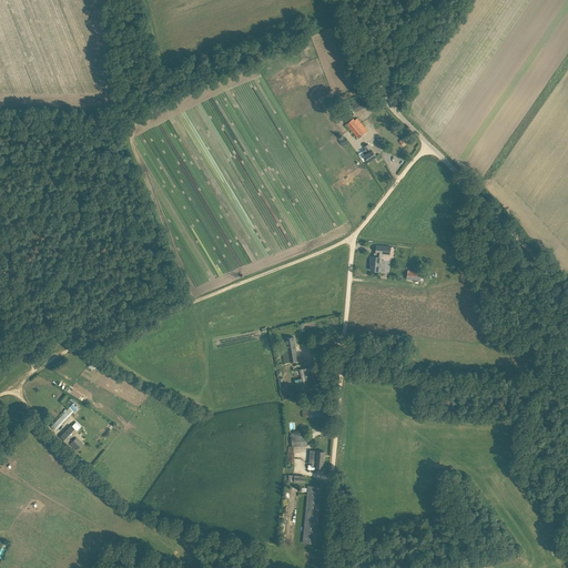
[(357,95),(351,99),(356,111),(364,108),(368,104),(363,93),(357,95)]
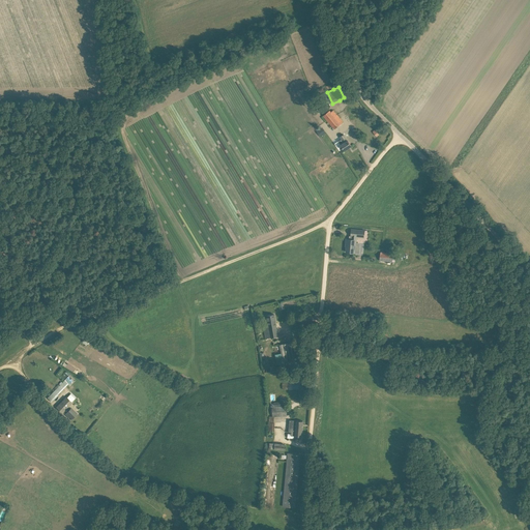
[(343,122),(332,110),(331,112),(330,110),(323,116),(334,129),(343,122)]
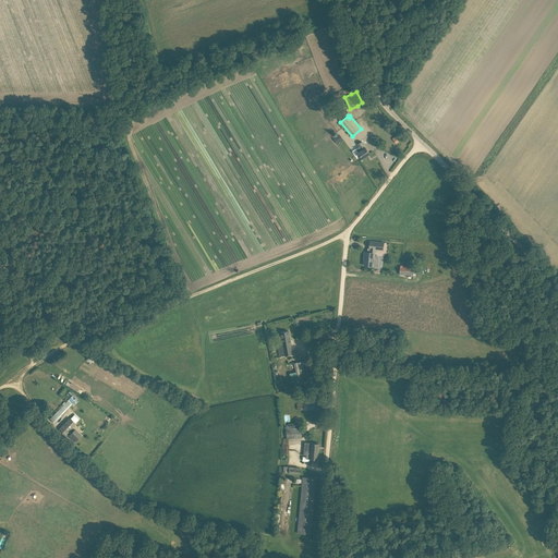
[(370,154),(368,152),(363,144),(362,141),(358,144),(360,146),(356,148),(358,150),(354,152),(360,159),(362,157),(363,158),(370,154)]
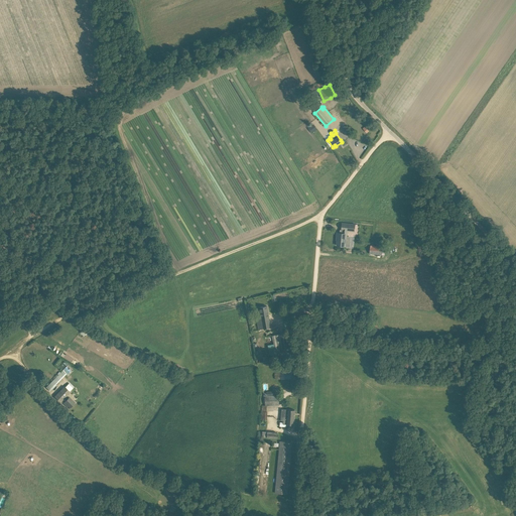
[(337,233),(336,245),(345,246),(346,237),(347,237),(348,231),(355,232),(355,224),(342,223),(342,230),(343,230),(342,233),(337,233)]
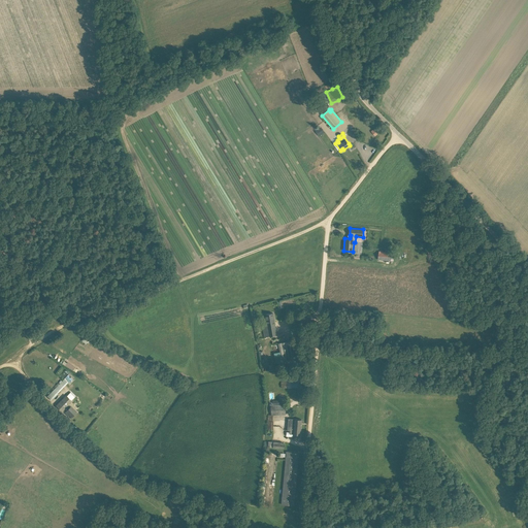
[(391,261),(392,253),(380,251),(377,259),(391,261)]
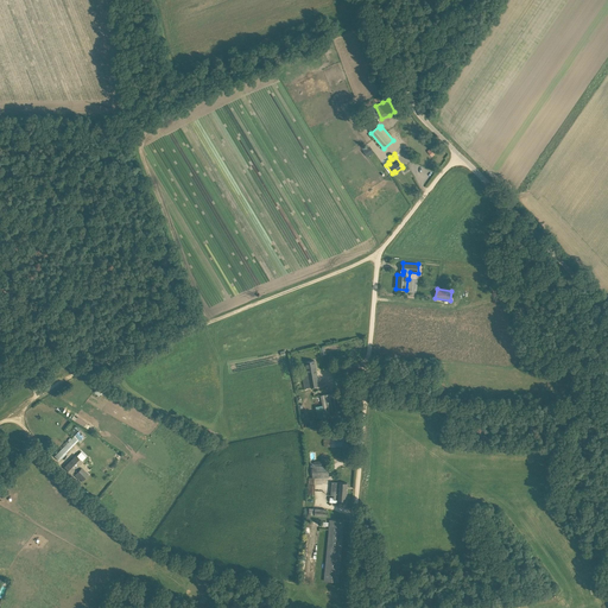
[(304,387),(320,385),(315,360),(305,361),(308,369),(302,371),(304,387)]
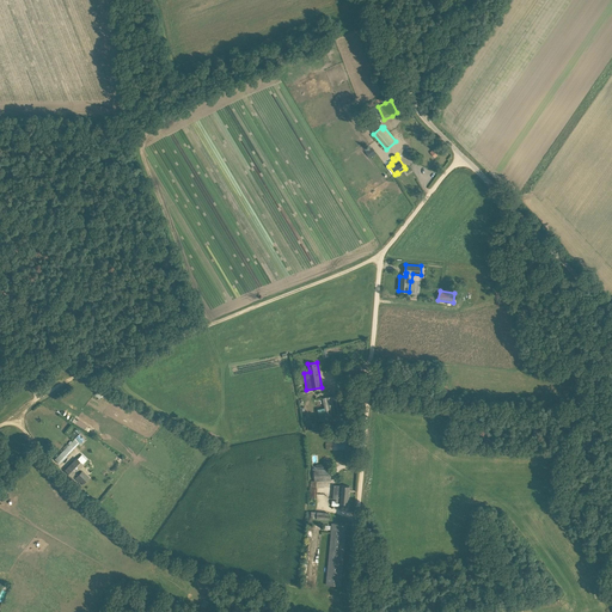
[(341,416),(342,416),(338,395),(323,398),(326,418),(329,418),(341,416)]
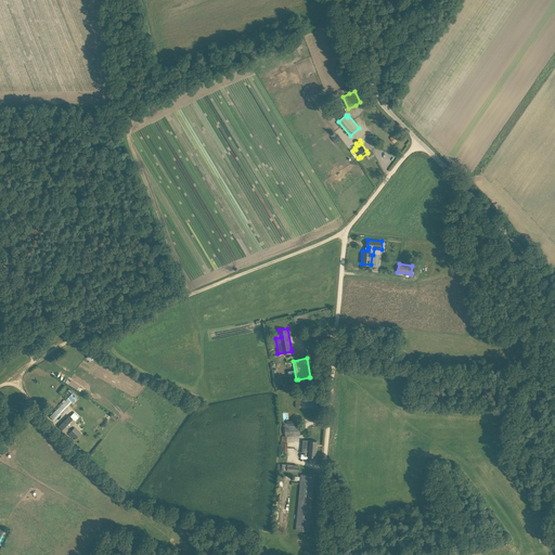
[(72,402),(68,398),(50,416),(54,421),(61,414),(61,413),(72,402)]
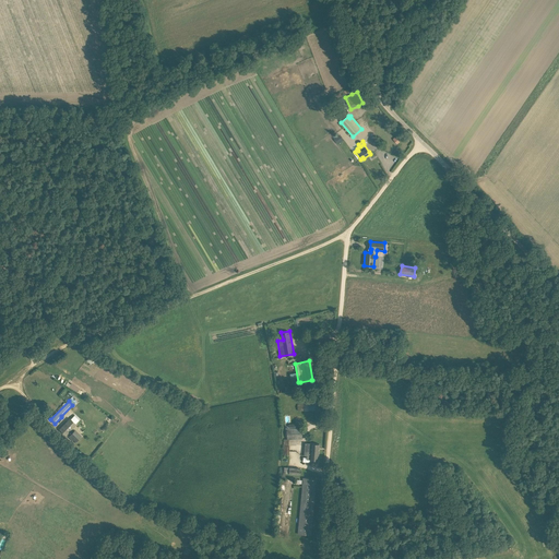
[(75,442),(81,436),(74,430),(72,428),(75,425),(70,418),(60,429),(66,435),(68,433),(69,435),(69,436),(75,442)]
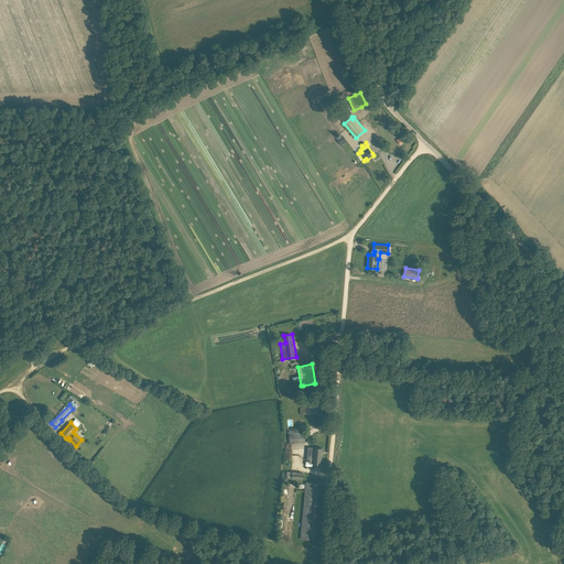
[(290,443),(292,443),(299,443),(301,443),(305,443),(304,432),(301,432),(296,432),(292,432),(290,432),(290,443)]
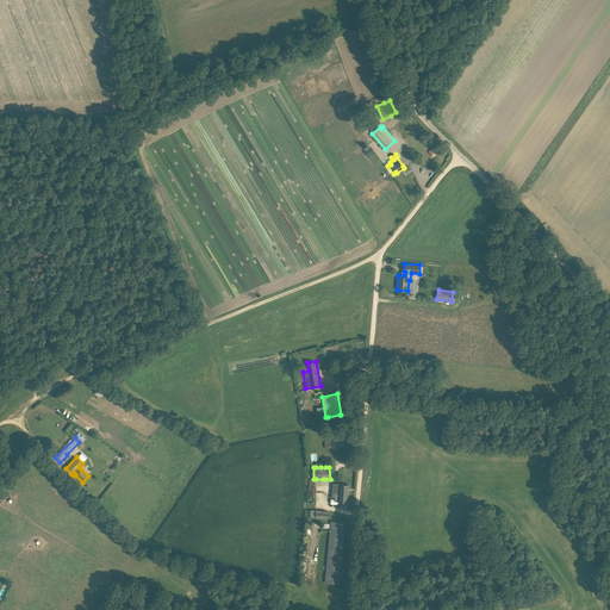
[(338,502),(338,504),(347,505),(347,502),(349,484),(341,484),(334,483),(332,497),(335,497),(335,499),(331,499),(331,504),(335,504),(336,500),(338,502)]
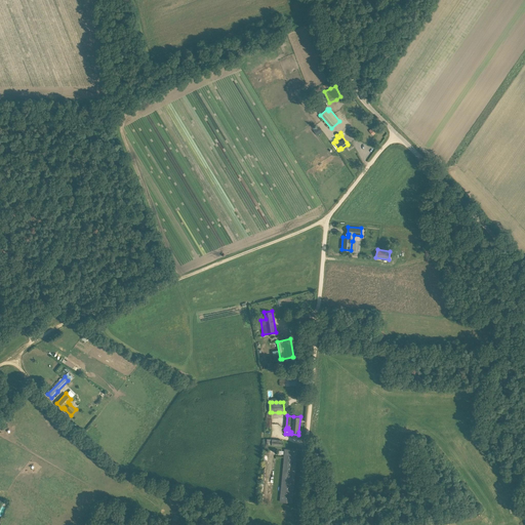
[(297,450),(285,449),(280,501),(292,502),(297,450)]
